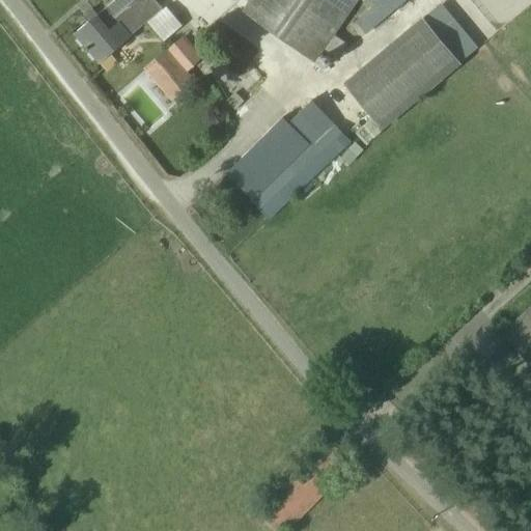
[(89,23),(76,34),(99,61),(142,26),(163,8),(155,0),(114,0),(98,15),(94,11),(86,19),(89,23)]
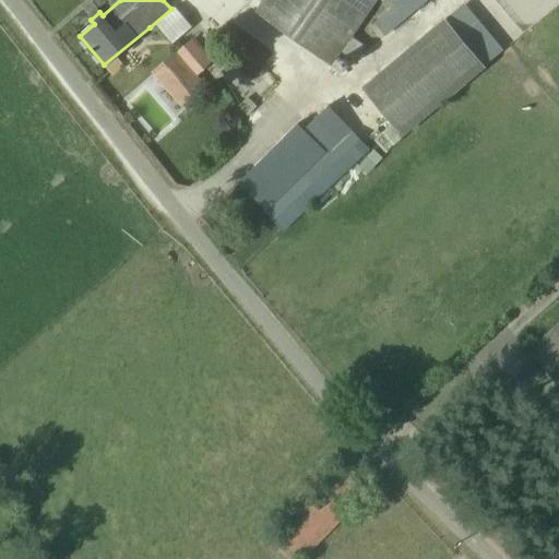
[(375,0),(264,0),(257,11),(330,63),(375,0)]
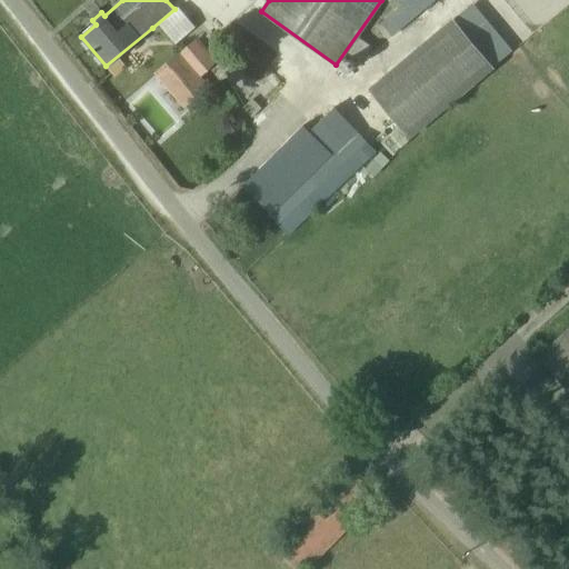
[(396,32),(436,0),(403,0),(405,2),(385,19),(396,32)]
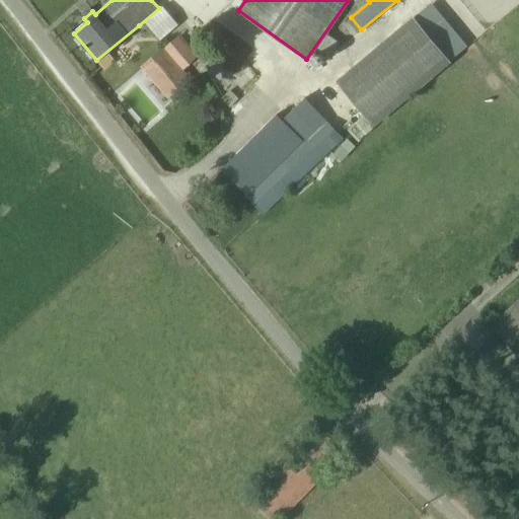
[(371,124),(469,49),(433,2),(336,77),(367,117),(366,118),(371,124)]
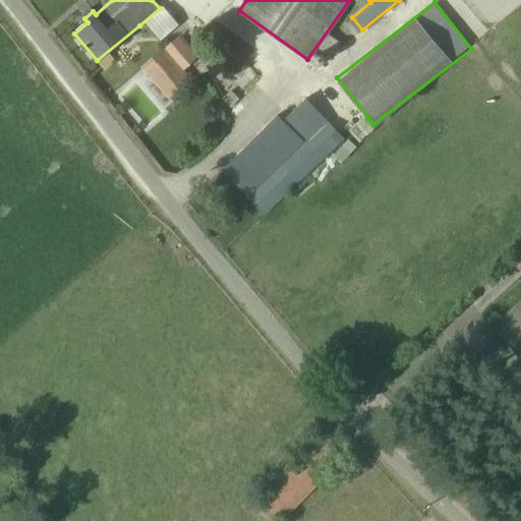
[(180,35),(174,40),(190,62),(196,57),(180,35)]
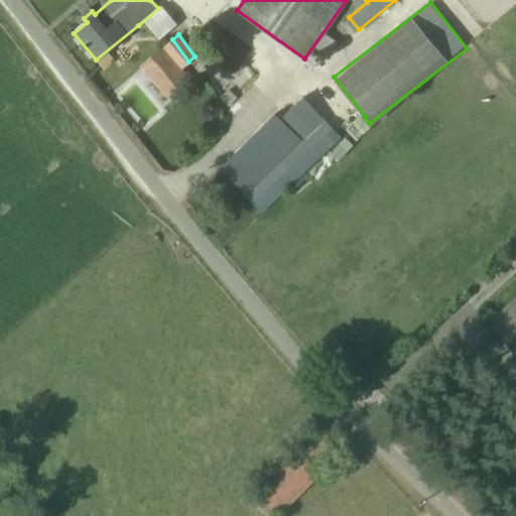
[(190,78),(162,46),(139,67),(167,99),(190,78)]
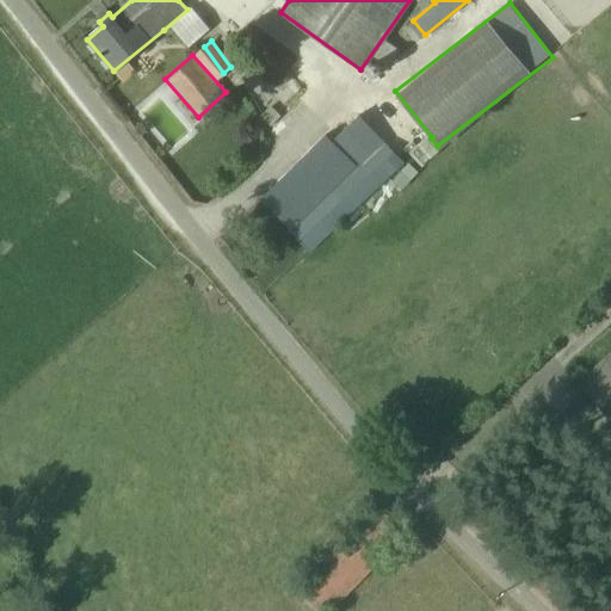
[(337,144),(323,131),(302,153),(313,164),(337,144)]
